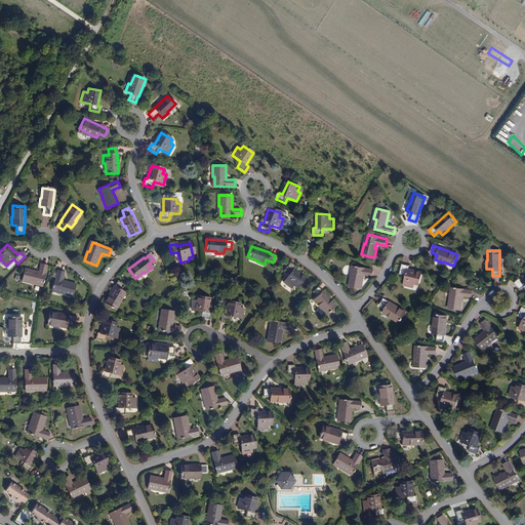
[(295,266),(289,261),(283,269),(289,274),(283,282),(290,288),(293,284),(297,287),(305,277),(293,269),(295,266)]
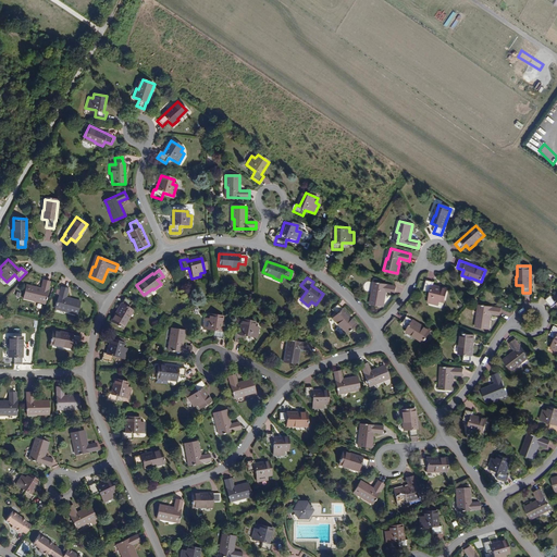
[(447,304),(449,294),(438,291),(441,284),(431,281),(429,288),(432,289),(428,304),(441,307),(443,301),(447,304)]
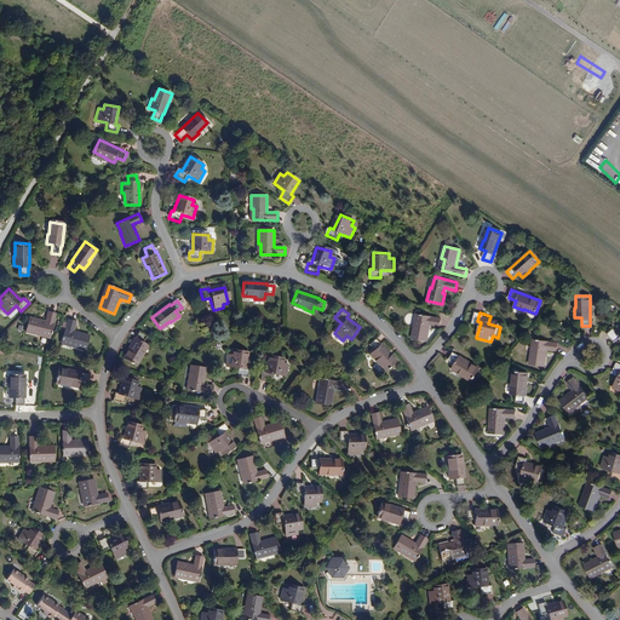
[(47,338),(55,316),(46,314),(44,323),(28,317),(23,332),(34,336),(35,334),(47,338)]
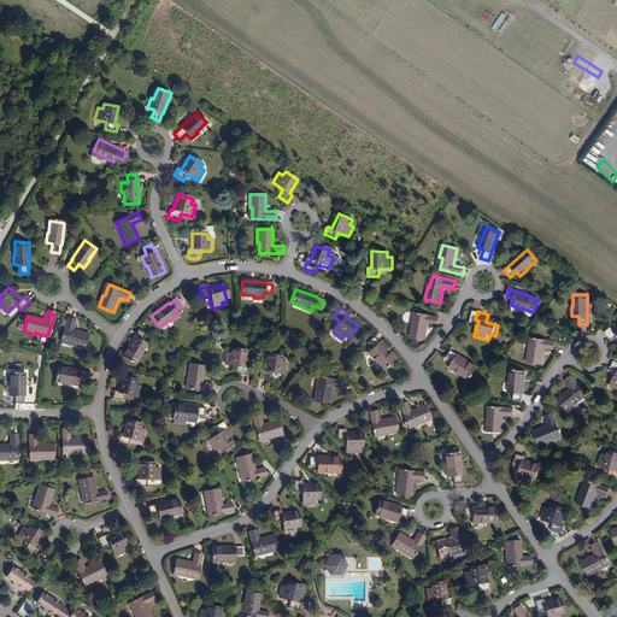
[(425,330),(427,324),(438,325),(439,318),(416,315),(413,325),(412,325),(410,338),(425,340),(427,330),(425,330)]
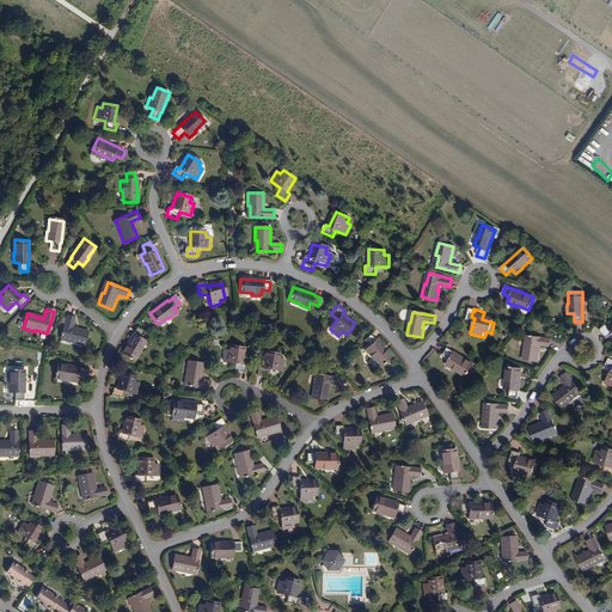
[(75,318),(67,316),(61,337),(72,341),(72,342),(84,346),(89,331),(73,326),(75,318)]
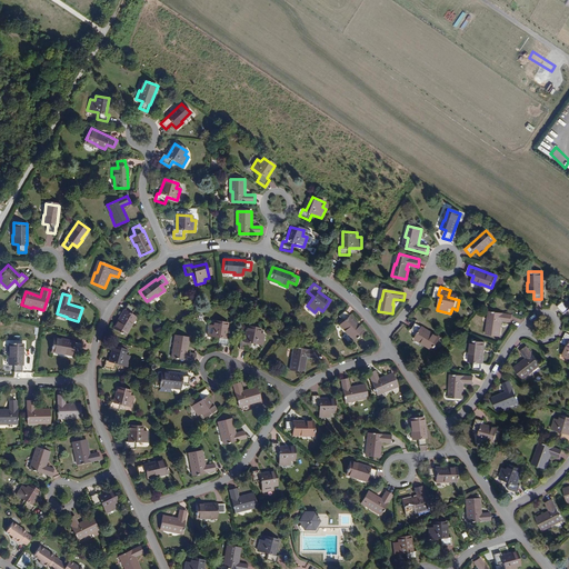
[(568,299),(565,302),(563,300),(557,306),(565,313),(568,308),(568,299)]
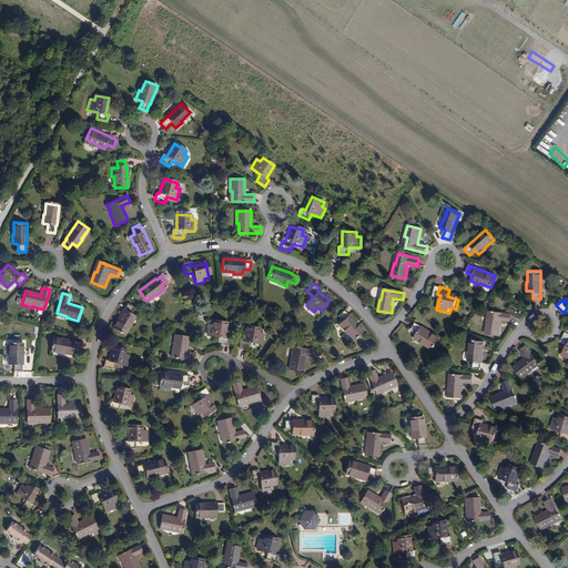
[(134,308),(128,304),(123,310),(112,327),(122,334),(129,325),(130,325),(135,317),(130,314),(134,308)]
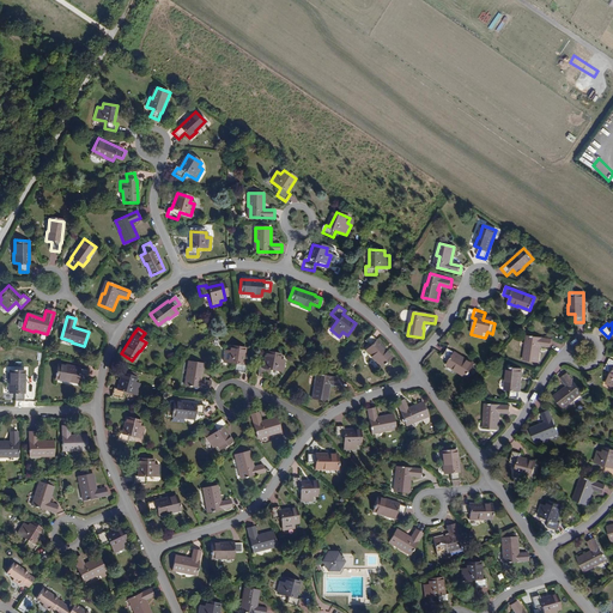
[(381,365),(390,356),(376,339),(375,339),(370,333),(364,339),(369,345),(364,350),(371,357),(372,356),(381,365)]
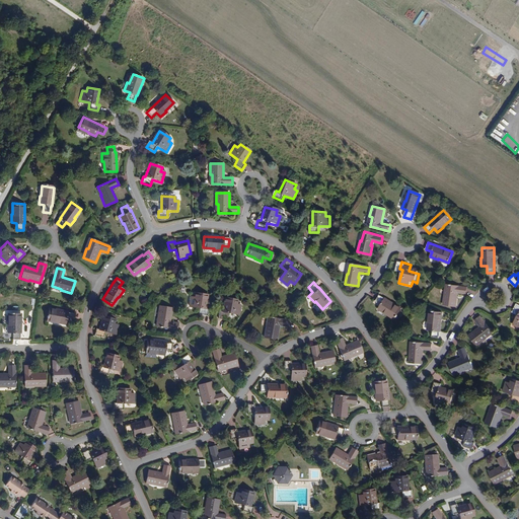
[(454,297),(455,292),(465,293),(466,287),(446,284),(445,293),(443,293),(442,303),(455,305),(456,297),(454,297)]
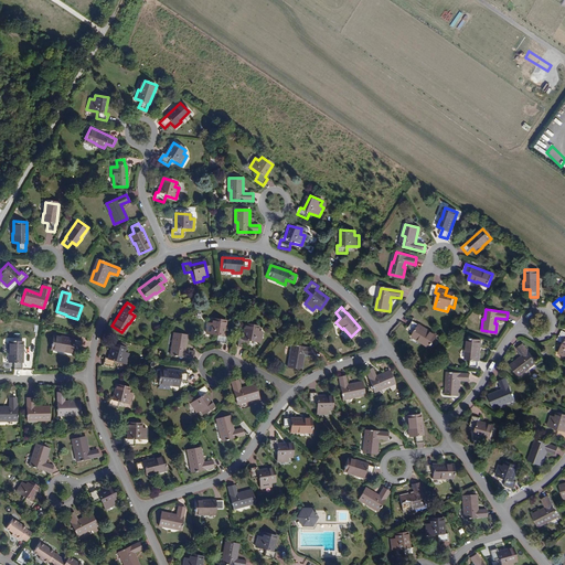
[(225,321),(211,320),(211,324),(206,323),(205,333),(216,336),(215,343),(226,344),(227,337),(224,336),(225,321)]
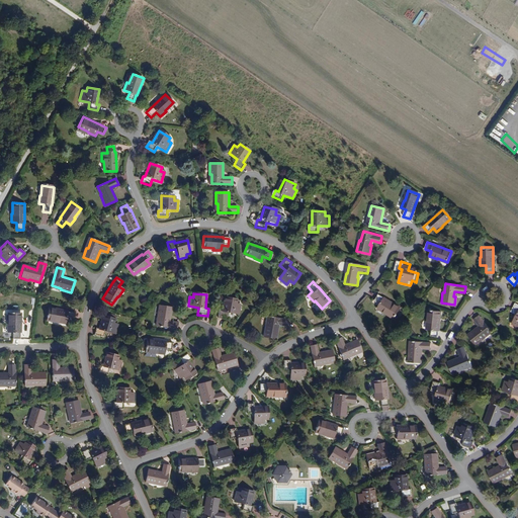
[(401,309),(378,295),(374,301),(379,306),(377,310),(384,314),(384,313),(395,318),(401,309)]
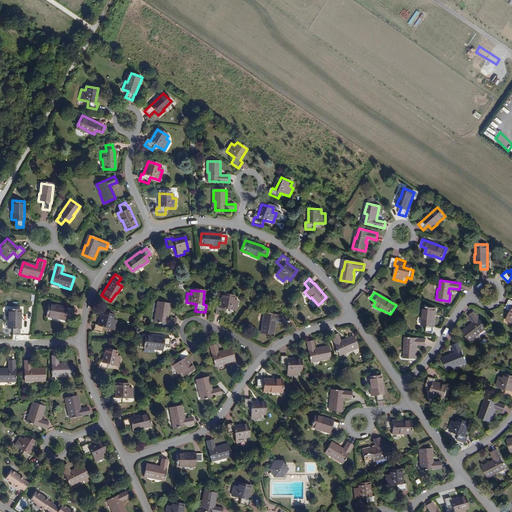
[(234,296),(222,293),(219,307),(216,306),(215,313),(224,315),(225,308),(235,310),(237,301),(233,300),(234,296)]
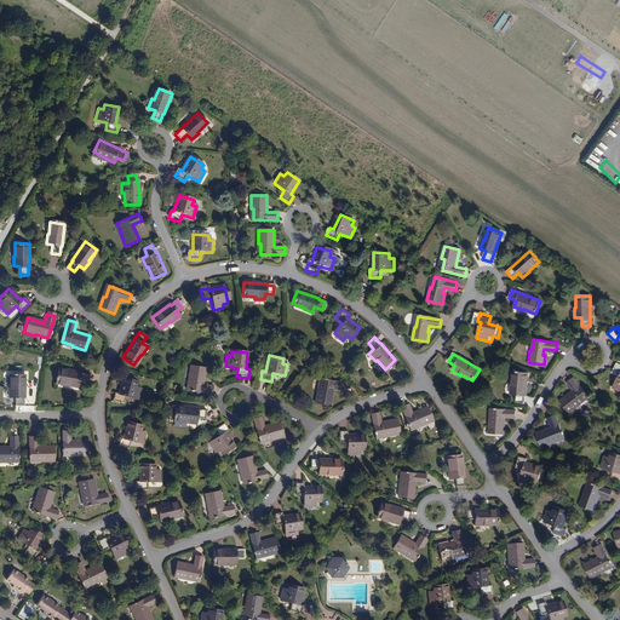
[(206,367),(190,365),(188,377),(190,377),(189,389),(212,392),(213,385),(204,384),(206,367)]
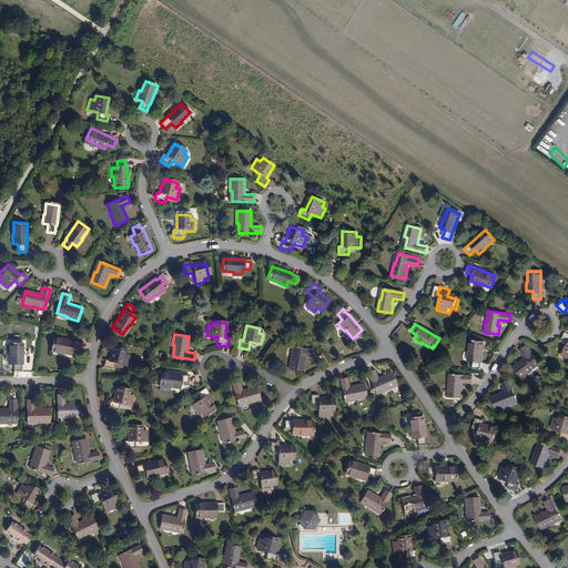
[(74,341),(53,337),(51,350),(62,352),(62,354),(71,355),(72,350),(79,351),(81,343),(74,342),(74,341)]
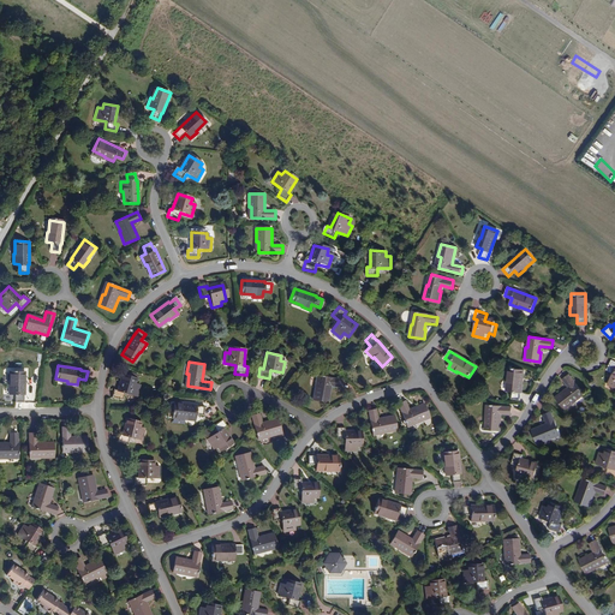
[(519,401),(524,371),(511,370),(508,381),(507,381),(505,390),(512,392),(509,400),(519,401)]
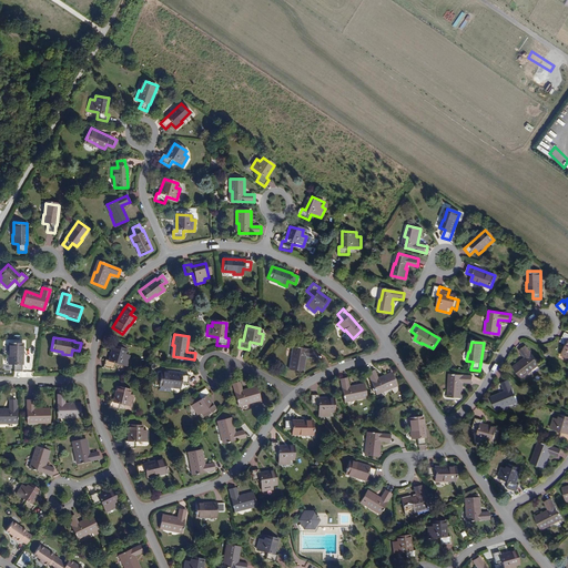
[(23,344),(9,343),(9,354),(8,355),(7,363),(13,364),(12,372),(21,372),(21,364),(22,364),(23,344)]
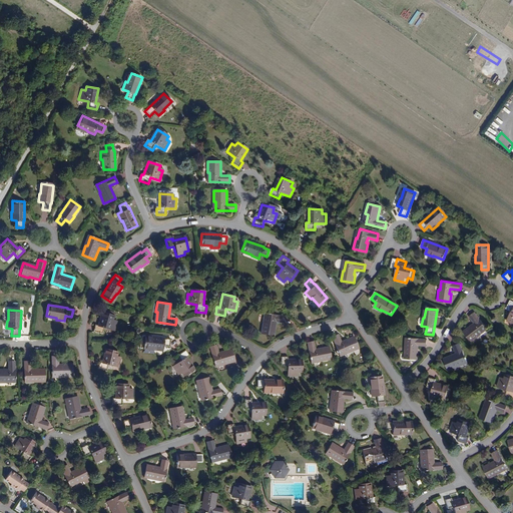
[(113,316),(101,312),(97,326),(95,325),(93,331),(101,334),(103,328),(113,330),(116,321),(112,320),(113,316)]
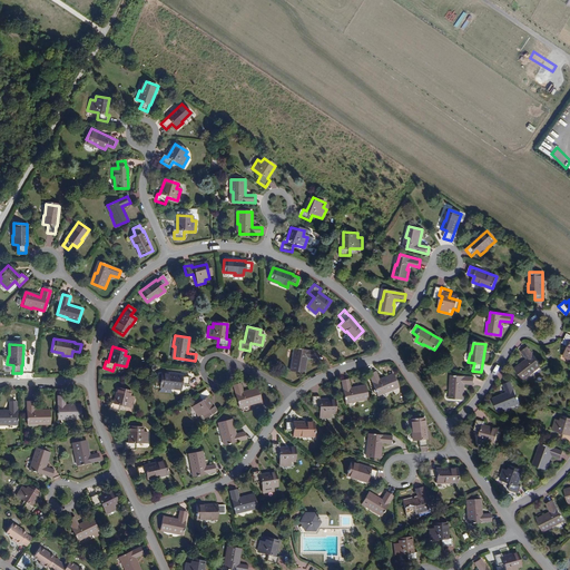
[(533,370),(541,364),(527,347),(521,352),(528,360),(523,363),(523,362),(516,369),(524,379),(533,371),(533,370)]
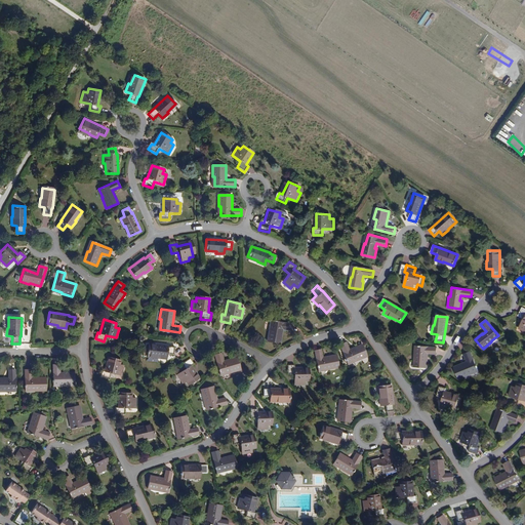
[(291,326),(272,322),(270,332),(268,332),(266,340),(279,344),(282,329),(290,331),(291,326)]
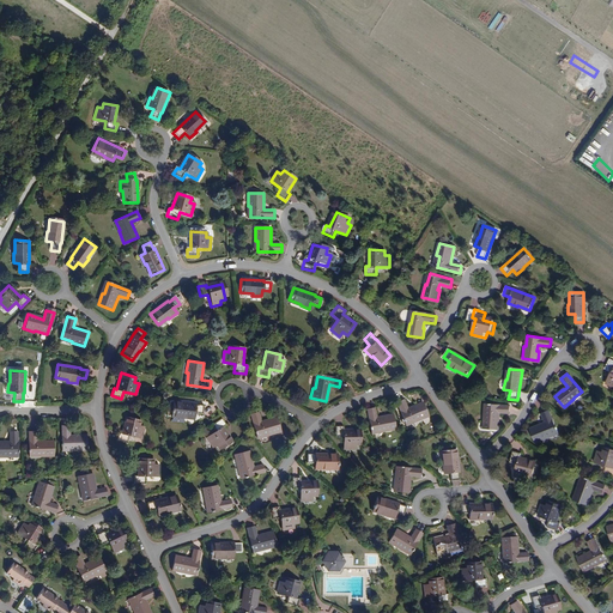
[(430,416),(424,401),(408,407),(405,399),(398,402),(407,423),(417,419),(417,420),(430,416)]
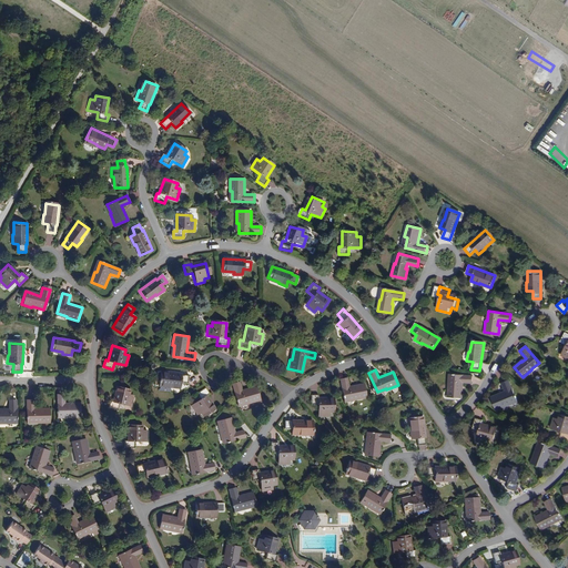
[(181,374),(160,372),(159,385),(170,386),(170,387),(180,388),(180,383),(188,384),(189,376),(181,375),(181,374)]
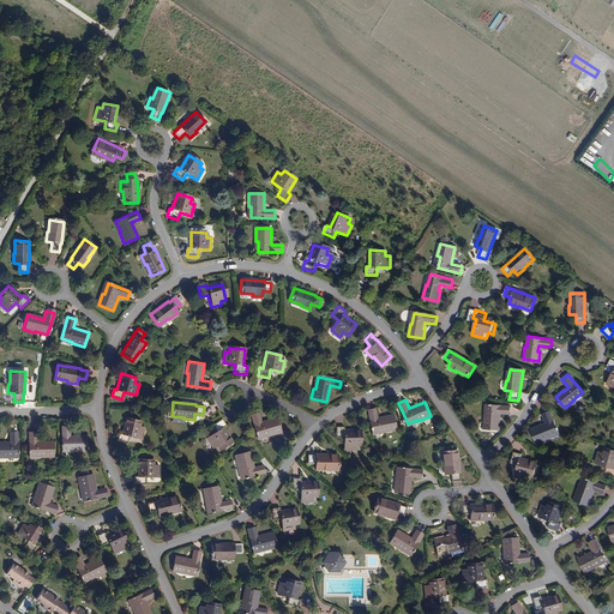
[(497,420),(497,414),(507,415),(507,407),(485,405),(483,416),(482,416),(482,429),(497,431),(498,421),(497,420)]
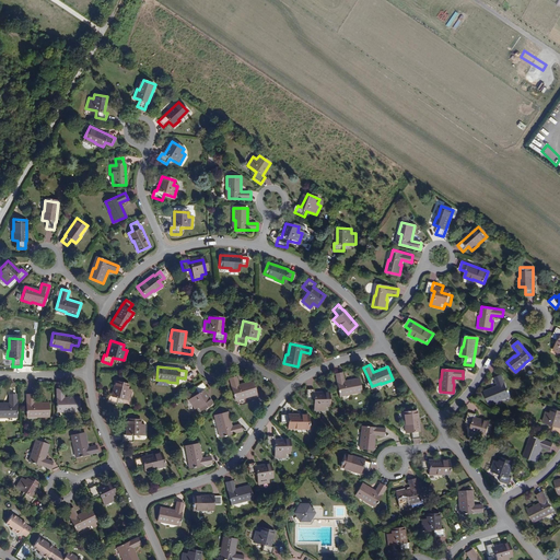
[(362,392),(359,378),(345,381),(342,373),(336,374),(340,395),(351,393),(351,394),(362,392)]
